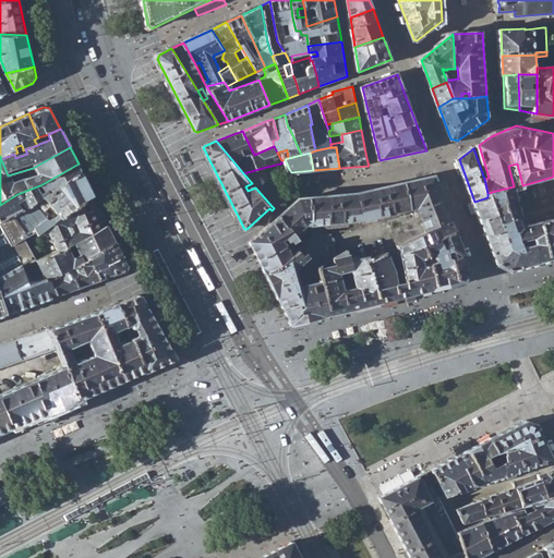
[(190,166),(183,154),(179,156),(185,168),(190,166)]
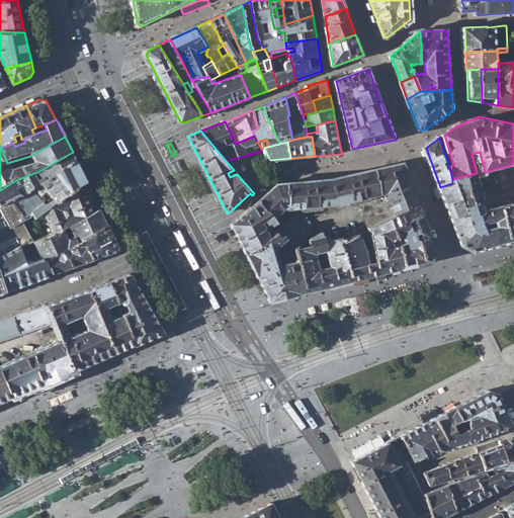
[(37,180),(34,173),(16,180),(0,190),(0,207),(23,197),(77,161),(73,152),(37,172),(40,179),(37,180)]
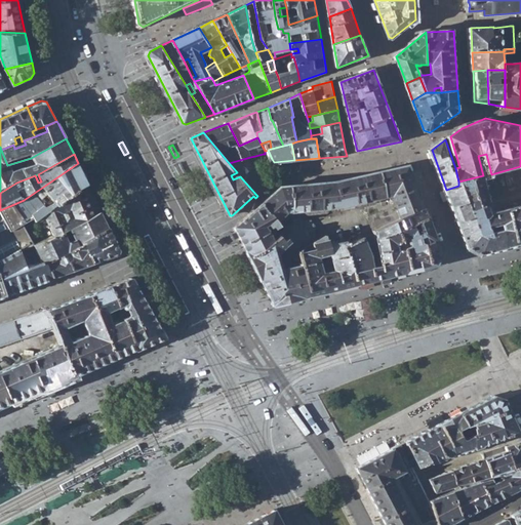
[(105,165),(98,154),(94,157),(101,167),(105,165)]
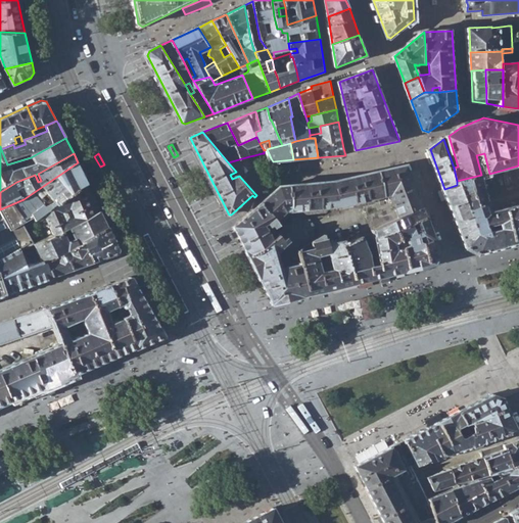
[(253,167),(249,156),(228,162),(236,172),(239,176),(254,193),(262,187),(258,174),(255,175),(253,167)]
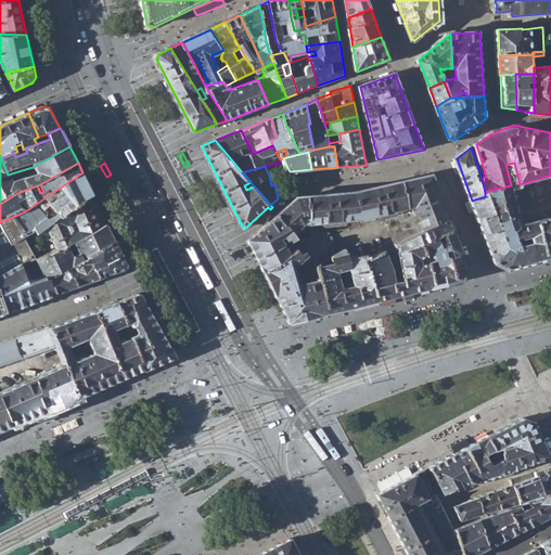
[(38,235),(49,230),(94,196),(82,172),(25,211),(38,235)]
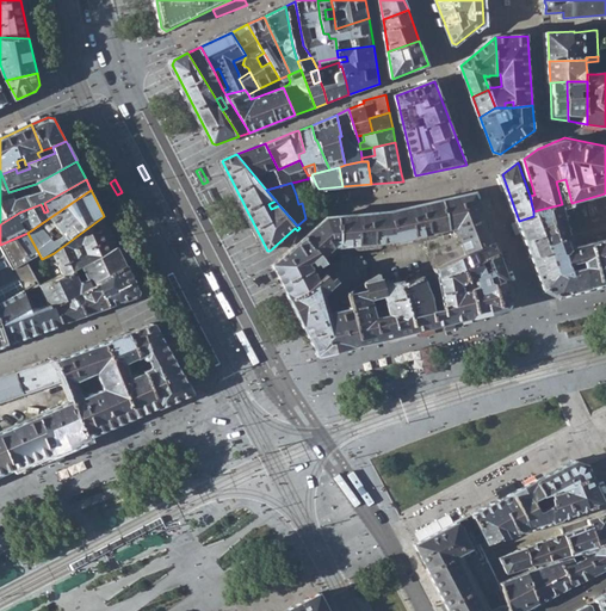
[(218,202),(211,190),(206,192),(214,205),(218,202)]
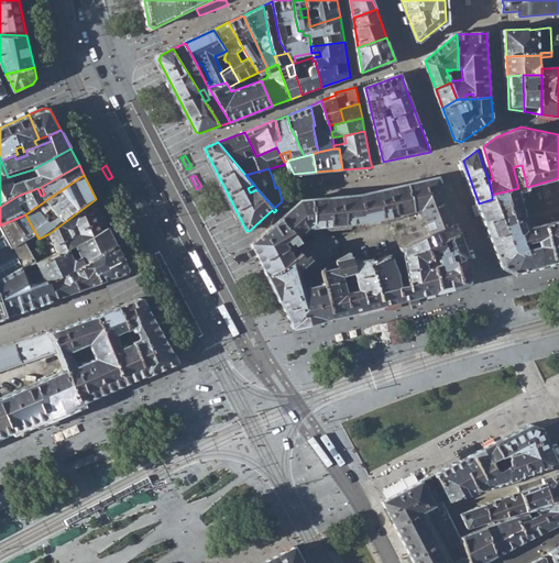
[(360,196),(314,200),(316,228),(316,238),(305,247),(306,250),(311,255),(313,254),(324,267),(338,260),(349,254),(335,234),(335,227),(357,224),(368,222),(369,225),(396,220),(403,246),(458,223),(457,223),(439,177),(360,196)]
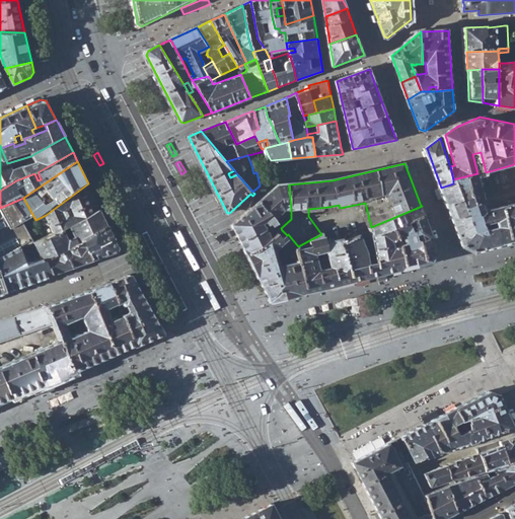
[(481,251),(512,242),(502,207),(488,211),(477,173),(453,179),(453,183),(441,188),(463,246),(475,252),(481,251)]
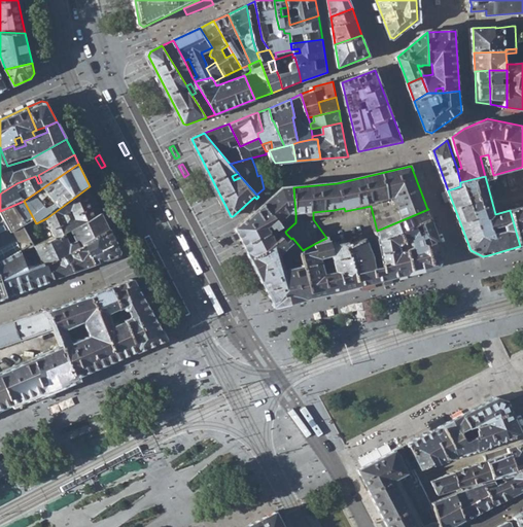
[(147,187),(141,177),(137,179),(142,189),(147,187)]
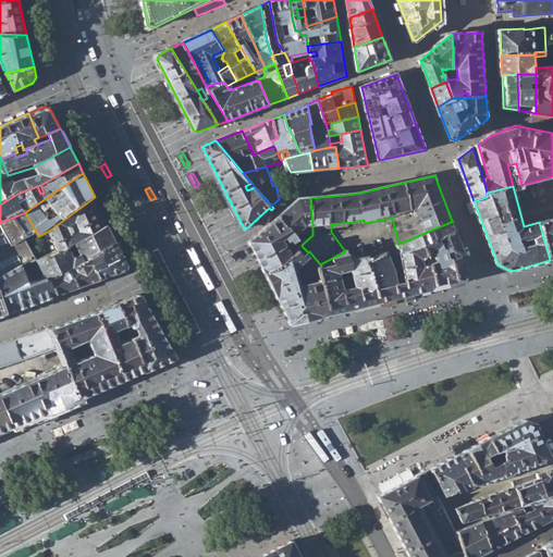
[(72,245),(110,226),(95,197),(49,231),(38,236),(48,257),(56,252),(48,236),(51,235),(60,250),(63,249),(72,245)]
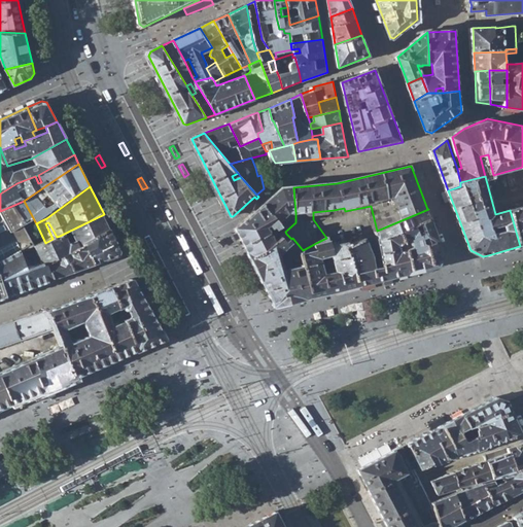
[(283,187),(265,204),(280,221),(289,214),(295,213),(293,187),(283,187)]
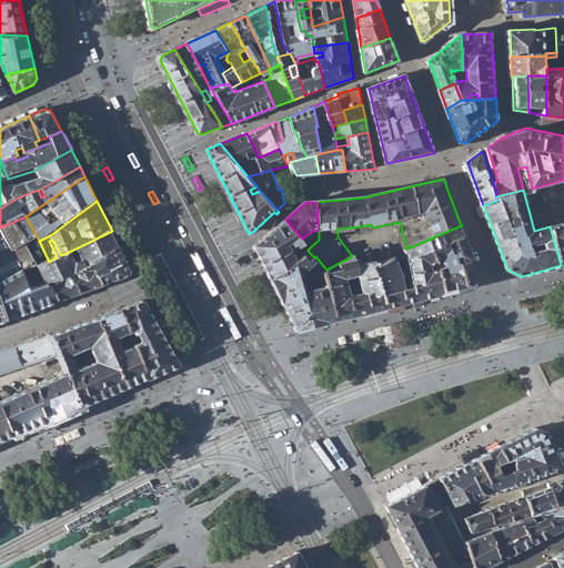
[(132,216),(126,204),(121,208),(127,219),(132,216)]
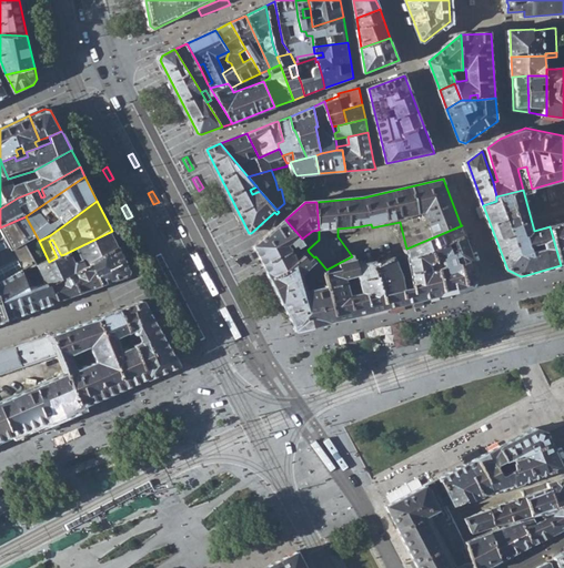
[(0,322),(60,301),(51,282),(44,285),(34,290),(27,272),(37,267),(49,262),(39,241),(26,216),(0,227),(0,232),(3,239),(0,239),(0,322)]
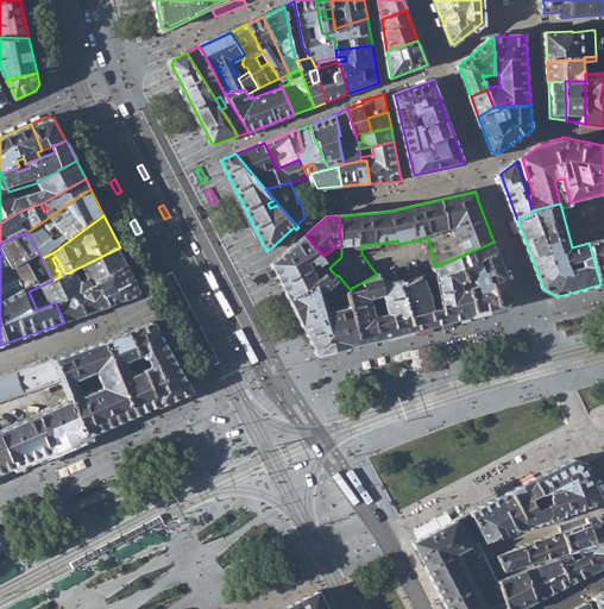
[(281,277),(289,293),(308,289),(320,278),(312,263),(315,261),(318,264),(321,263),(322,265),(328,262),(323,256),(306,236),(274,264),(281,277)]
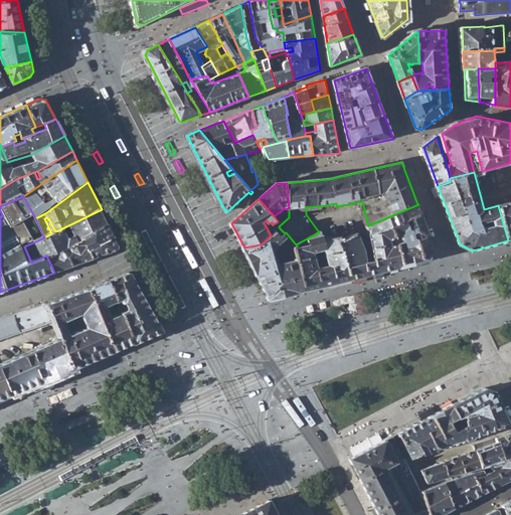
[(508,240),(510,239),(510,201),(498,205),(508,240)]
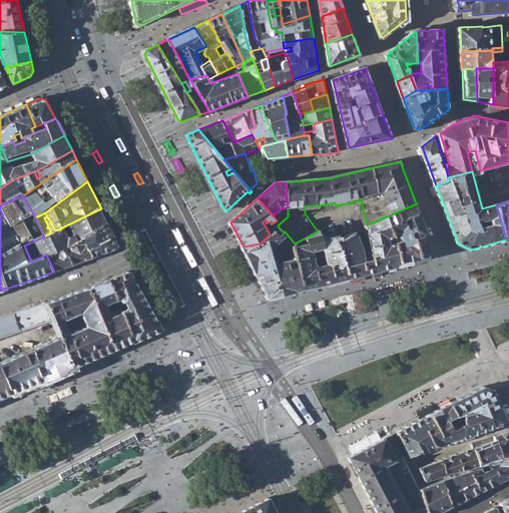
[(417,202),(416,203),(417,203),(367,224),(369,234),(390,226),(421,213),(421,214),(423,213),(417,202)]
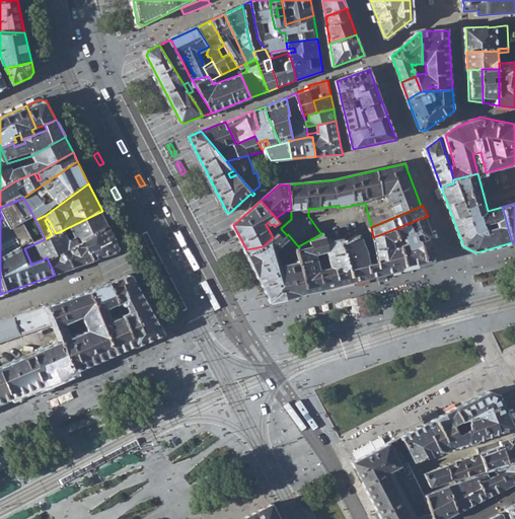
[(162,218),(156,208),(152,210),(158,221),(162,218)]
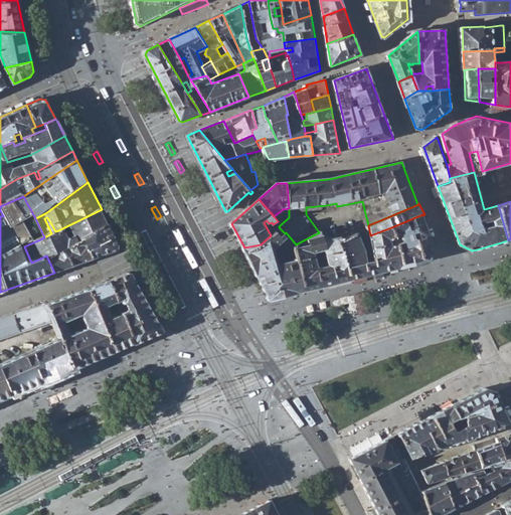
[(109,224),(102,209),(66,226),(71,238),(64,242),(58,230),(55,231),(51,233),(44,237),(33,242),(40,259),(46,255),(66,247),(86,239),(109,224)]
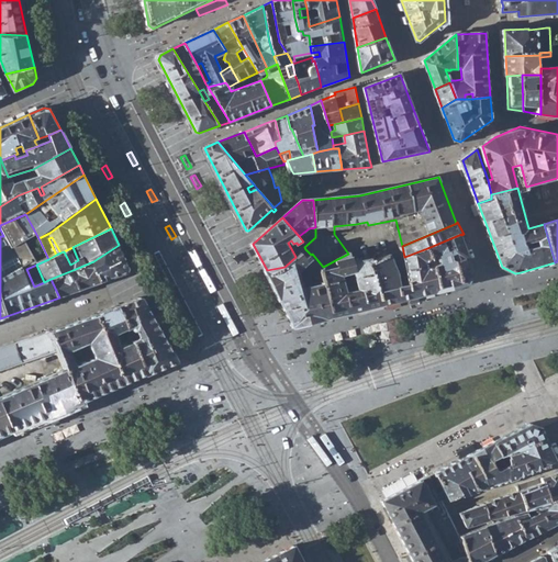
[(469,258),(461,235),(461,234),(427,248),(433,258),(435,266),(442,291),(469,284),(475,273),(467,258),(469,258)]
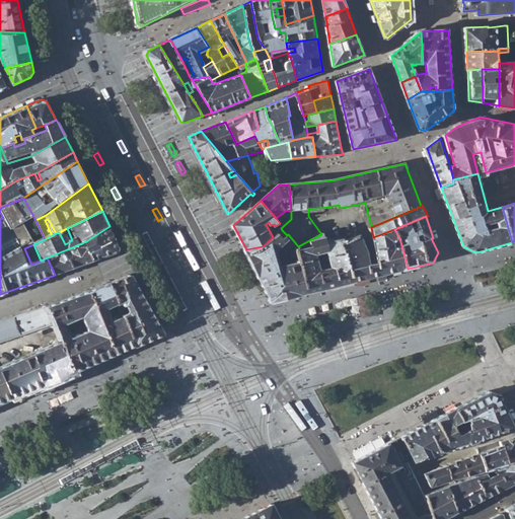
[(139,230),(133,220),(129,222),(135,233),(139,230)]
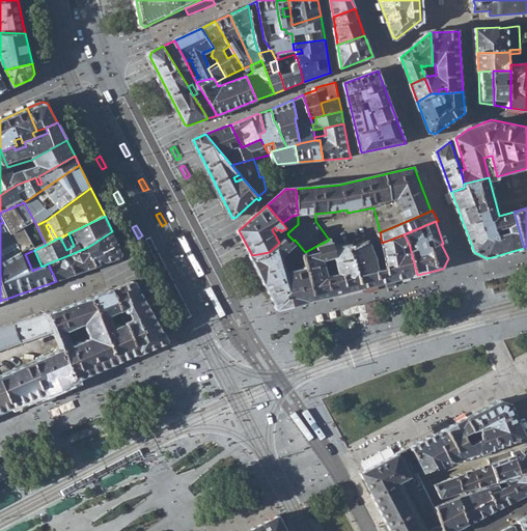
[(123,253),(112,231),(88,247),(98,266),(121,257),(123,253)]
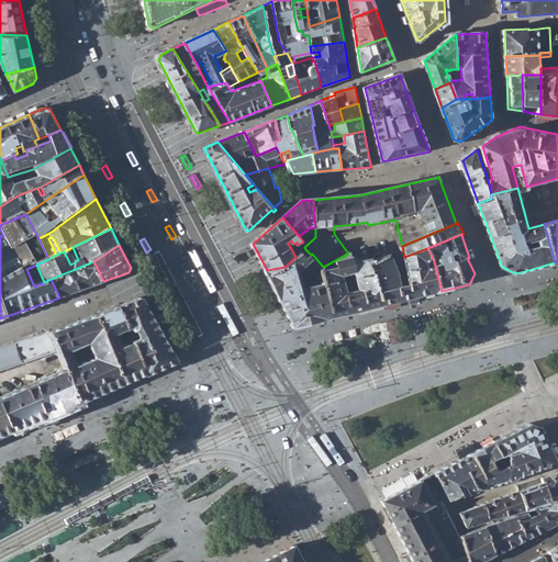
[(437,292),(442,291),(435,266),(433,258),(427,248),(404,257),(410,284),(410,283),(413,298),(437,292)]
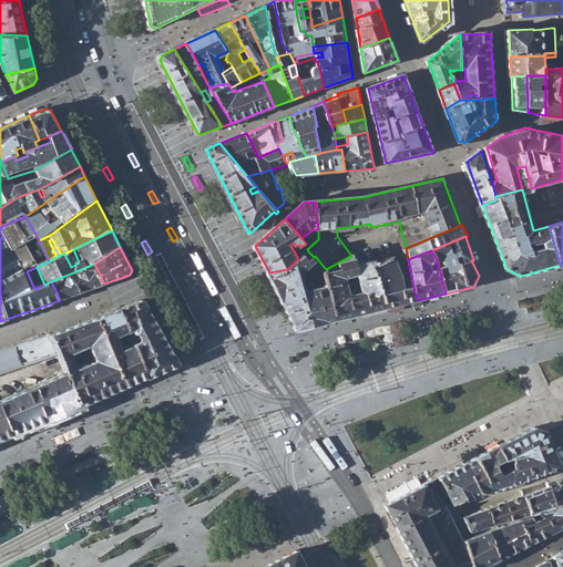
[(308,251),(298,259),(287,269),(269,272),(285,303),(298,331),(330,322),(329,322),(338,320),(324,270),(325,270),(326,269),(315,256),(314,257),(308,251)]
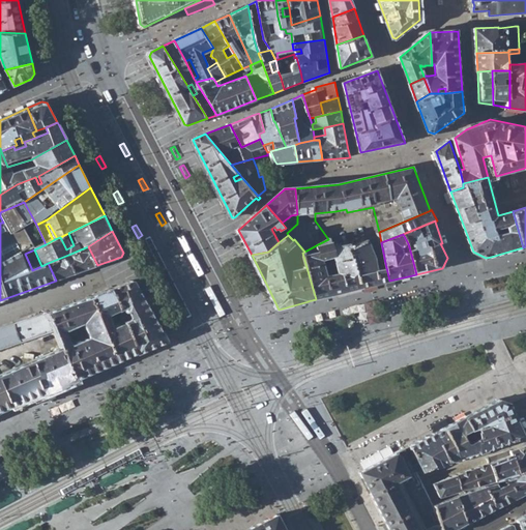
[(328,239),(318,244),(318,251),(303,253),(302,253),(316,299),(328,296),(363,287),(359,265),(351,246),(352,246),(351,243),(334,247),(331,238),(328,239)]
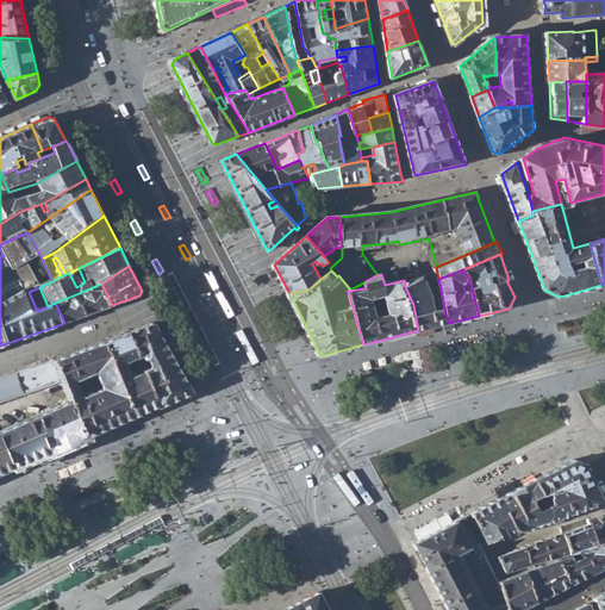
[(418,330),(437,327),(434,311),(435,310),(431,294),(424,275),(405,284),(404,284),(413,305),(418,330)]
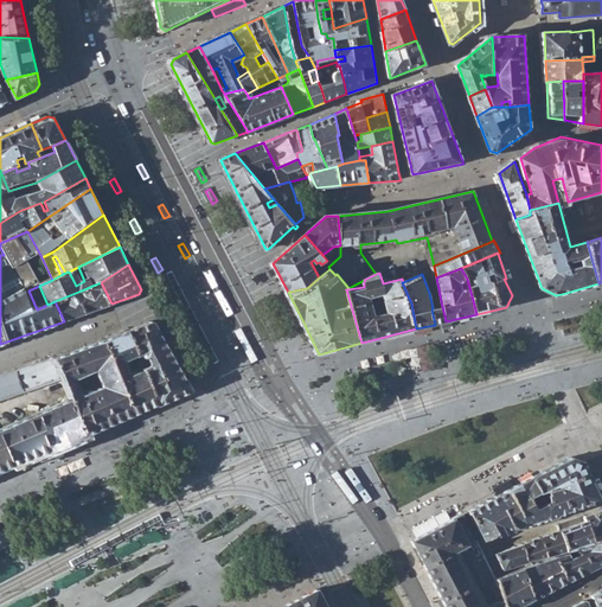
[(100,308),(111,304),(101,282),(78,292),(88,313),(100,308)]
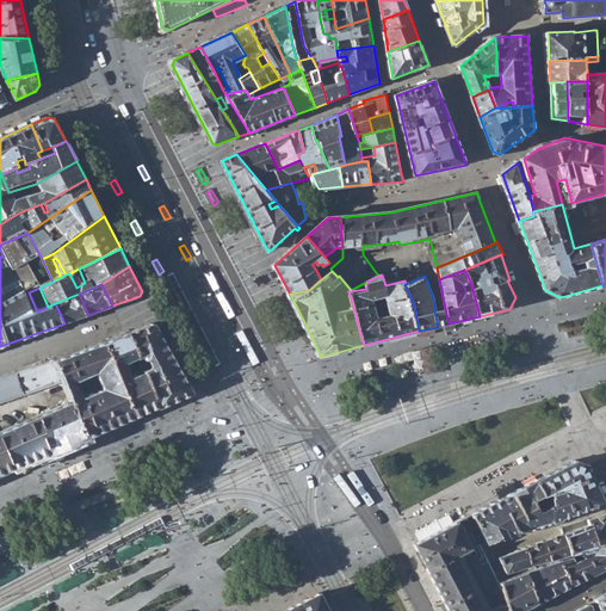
[(216,300),(209,287),(204,290),(211,302),(216,300)]
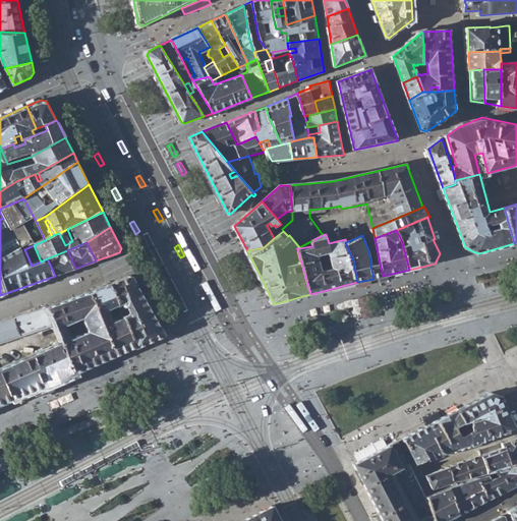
[(55,276),(75,269),(67,250),(47,258),(55,276)]
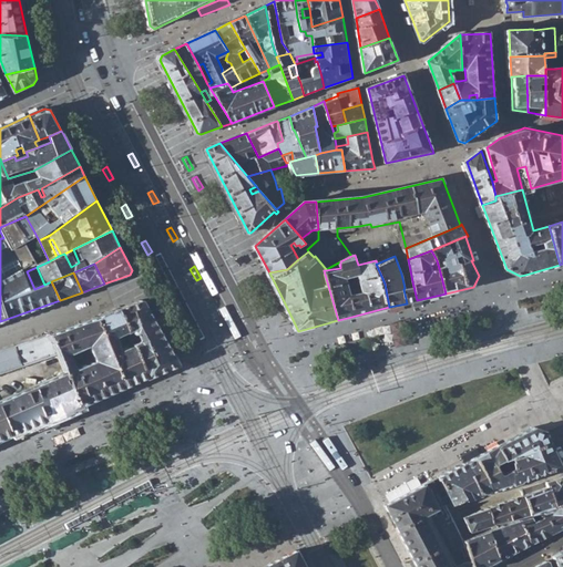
[(173,295),(166,282),(162,285),(169,297),(173,295)]
